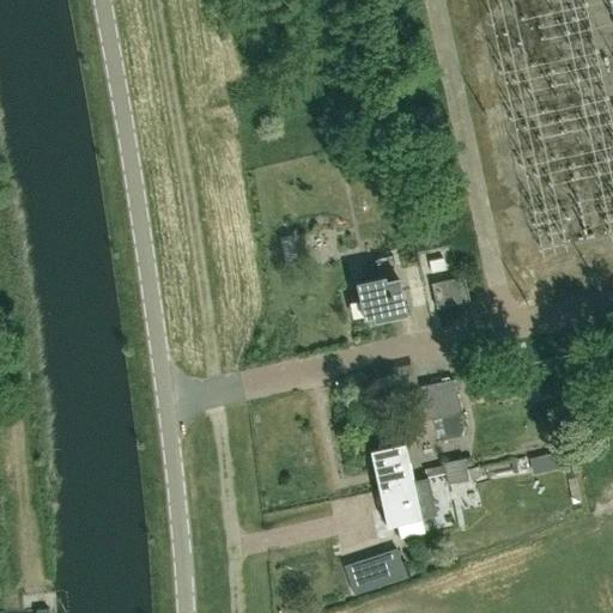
[(418,262),(404,265),(413,310),(428,308),(418,262)]
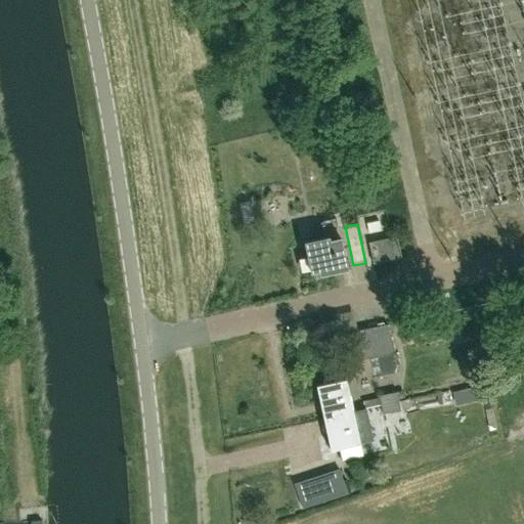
[(310,273),(319,271),(320,274),(346,268),(340,238),(330,241),(329,235),(303,241),(310,273)]
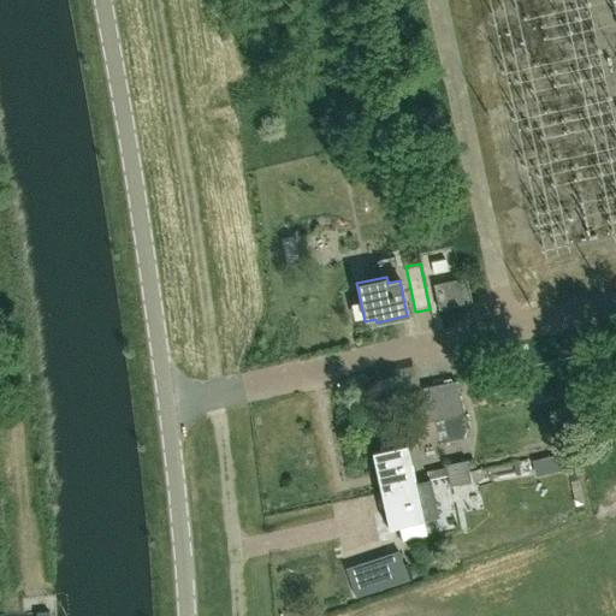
[(433,284),(438,309),(471,302),(466,277),(433,284)]
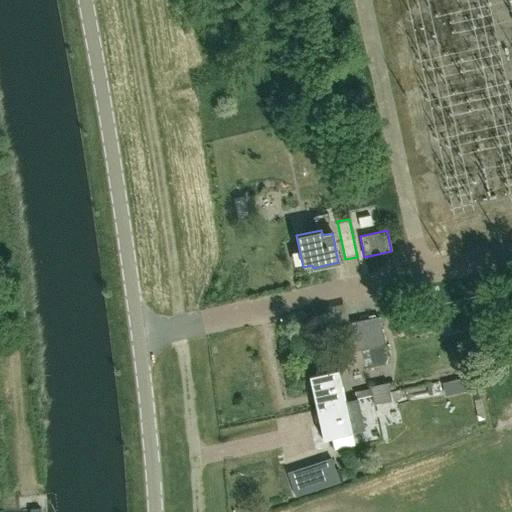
[(378,317),(345,324),(350,351),(361,349),(364,365),(371,363),(371,366),(384,363),(387,356),(378,317)]
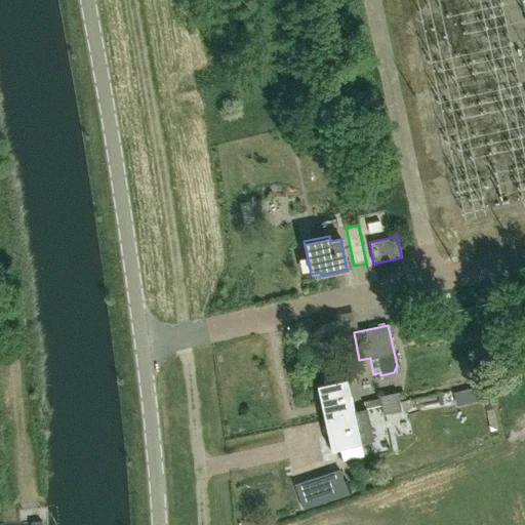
[(324,418),(353,412),(346,380),(317,386),(324,418)]
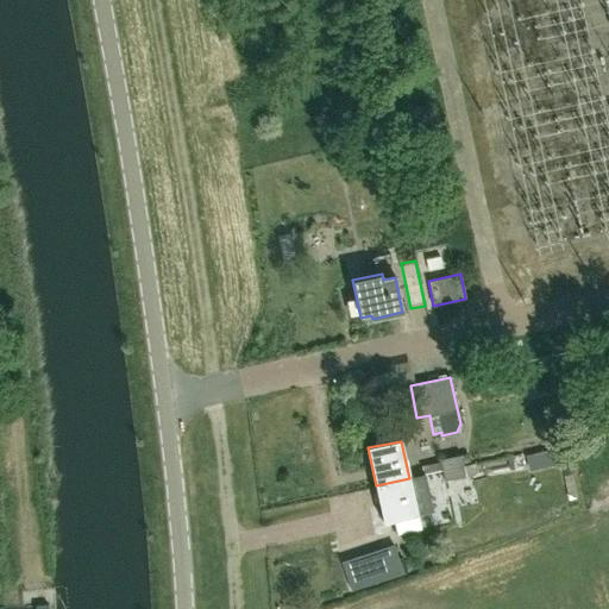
[(548,465),(545,451),(527,456),(529,469),(548,465)]
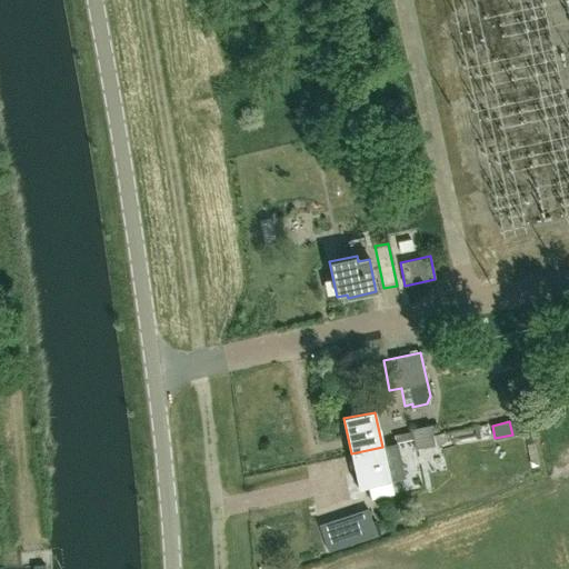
[(413,440),(433,436),(431,425),(411,429),(413,440)]
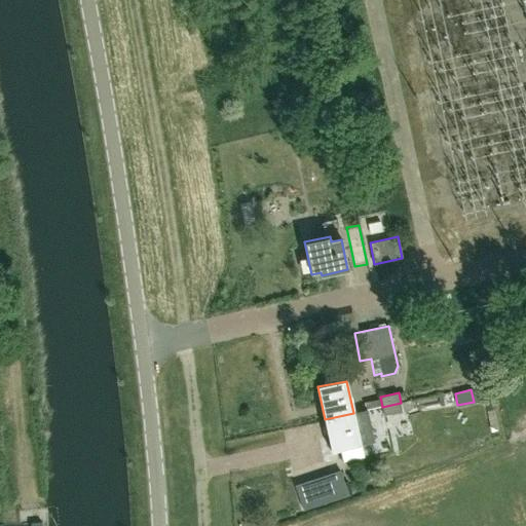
[(401,403),(382,407),(383,415),(402,411),(401,403)]
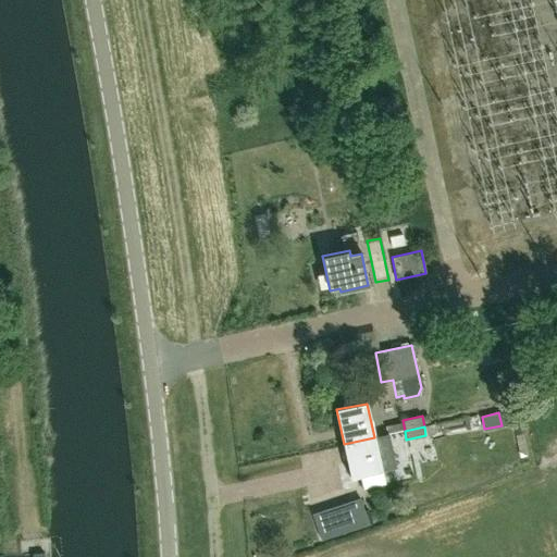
[(381,471),(374,437),(344,444),(350,478),(381,471)]
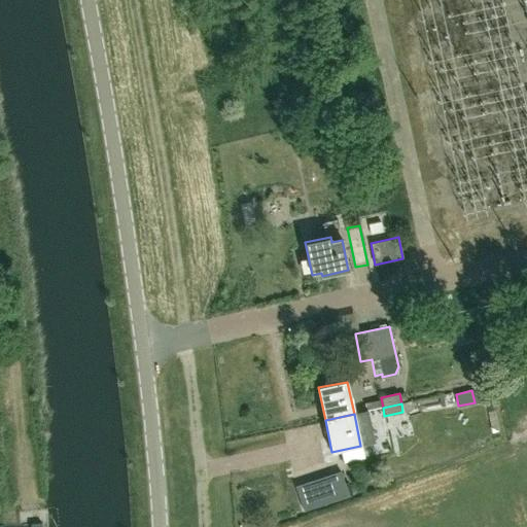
[(337,499),(348,495),(341,472),(329,476),(337,499)]
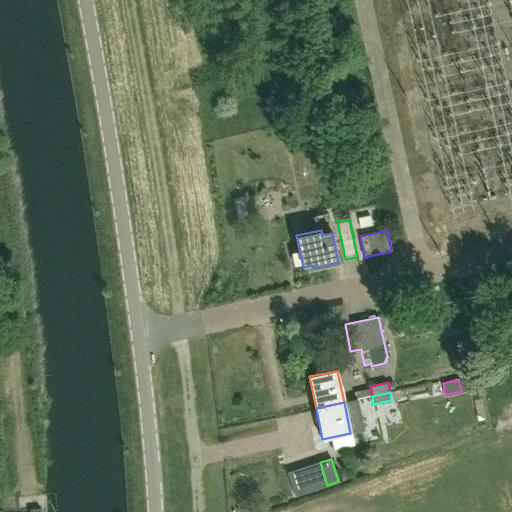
[(308,471),(313,485),(323,481),(318,467),(308,471)]
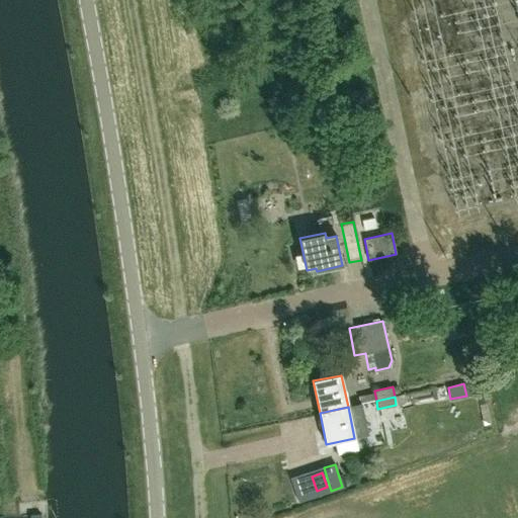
[(310,498),(301,475),(290,479),(297,501),(310,498)]
